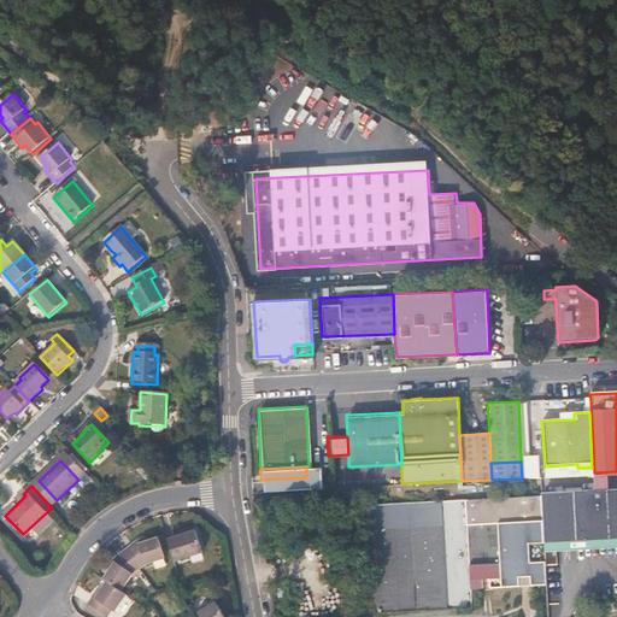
[(616,492),(593,493),(539,495),(539,500),(541,544),(595,541),(616,539),(616,492)]
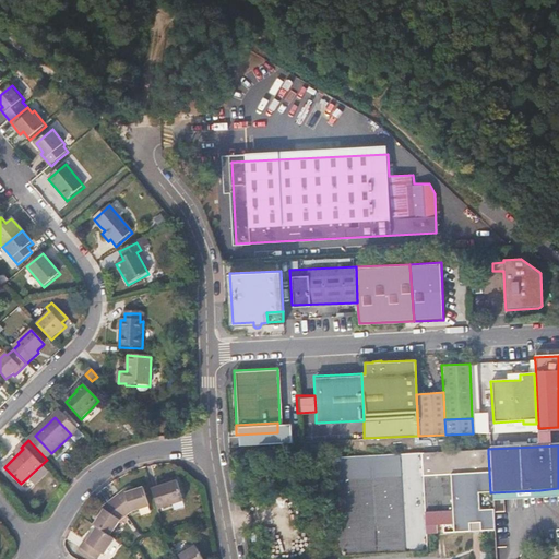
[(3,465),(4,467),(23,449),(21,448),(3,465)]
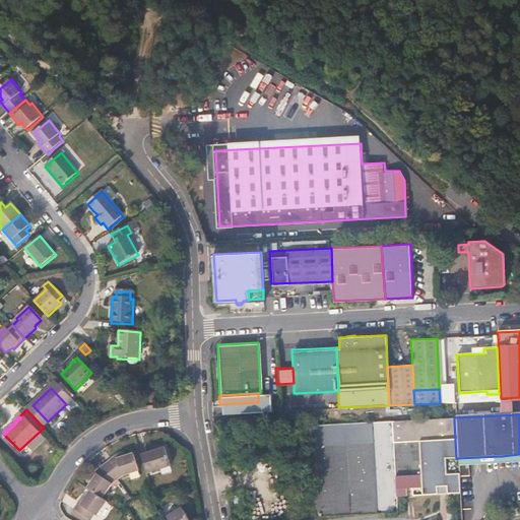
[(311,439),(313,477),(315,519),(397,515),(397,499),(407,499),(407,491),(423,491),(423,498),(457,497),(456,458),(454,421),(311,429),(311,439)]
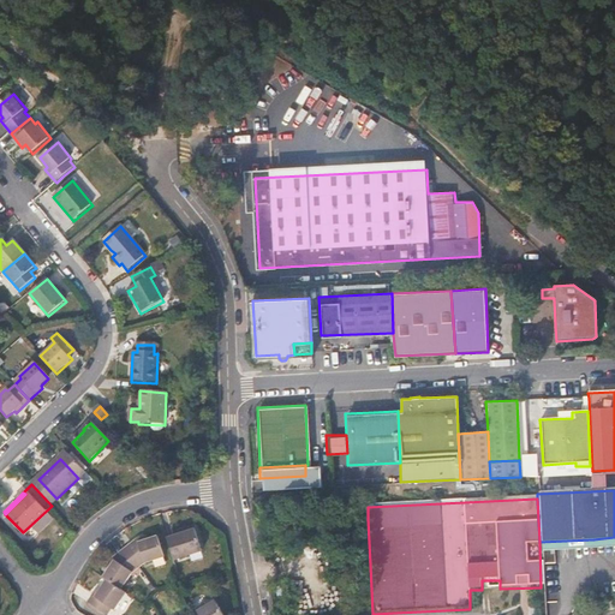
[(167,539),(174,562),(202,554),(195,531),(167,539)]
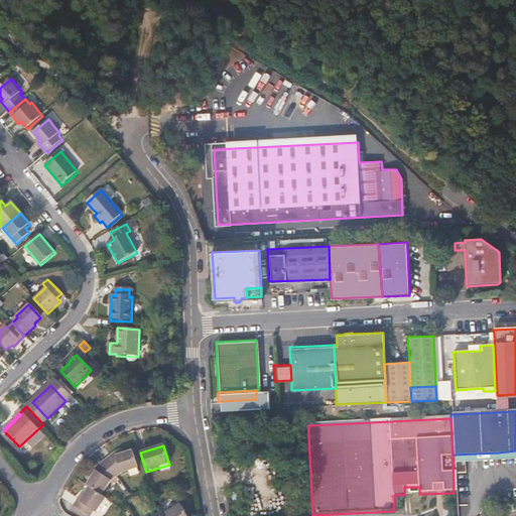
[(117,452),(105,461),(117,477),(123,472),(137,468),(132,449),(123,454),(122,449),(117,452)]
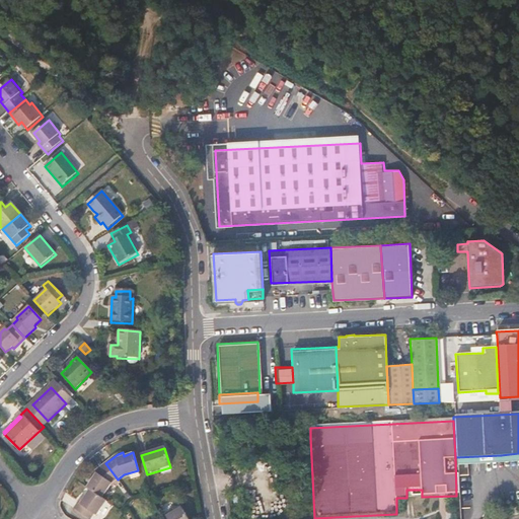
[(118,479),(105,463),(95,471),(90,476),(92,479),(87,487),(89,489),(102,498),(112,484),(118,479)]
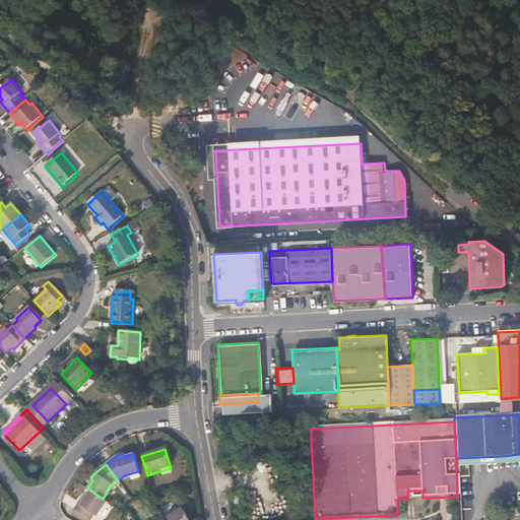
[(103,499),(89,490),(83,498),(82,497),(73,509),(91,519),(93,516),(96,517),(107,502),(103,499)]
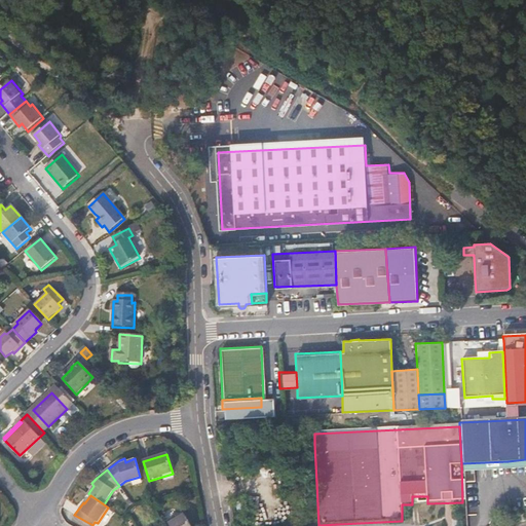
[(190,525),(183,514),(167,522),(168,525),(166,525),(190,525)]
